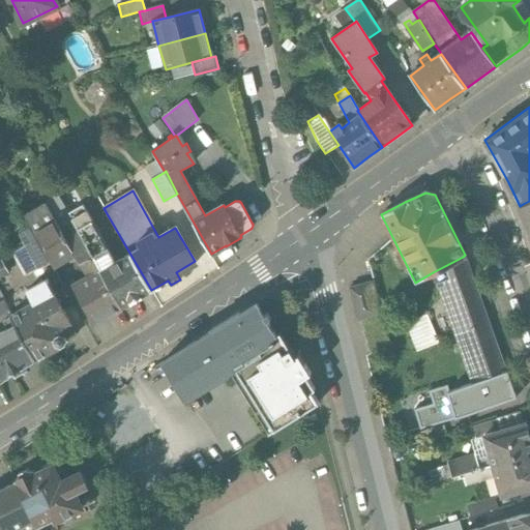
[(77,229),(59,198),(26,215),(41,243),(52,263),(54,265),(74,255),(82,261),(91,277),(85,281),(84,278),(72,285),(94,323),(121,306),(77,229)]
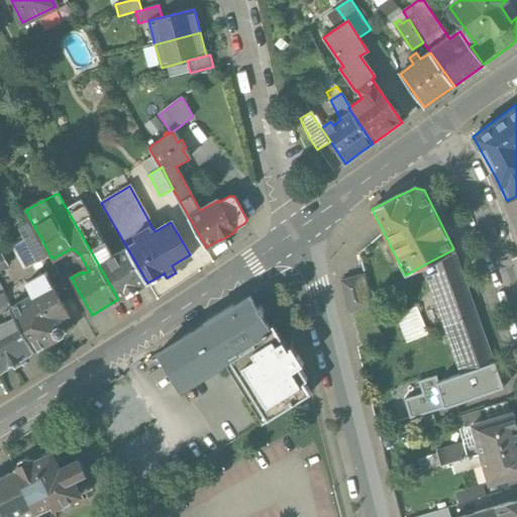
[(126,246),(110,255),(88,215),(75,223),(118,299),(147,283),(126,246)]
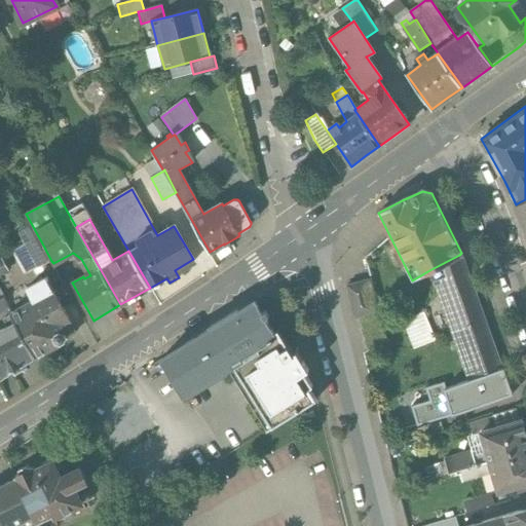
[(41,241),(29,249),(39,267),(51,261),(41,241)]
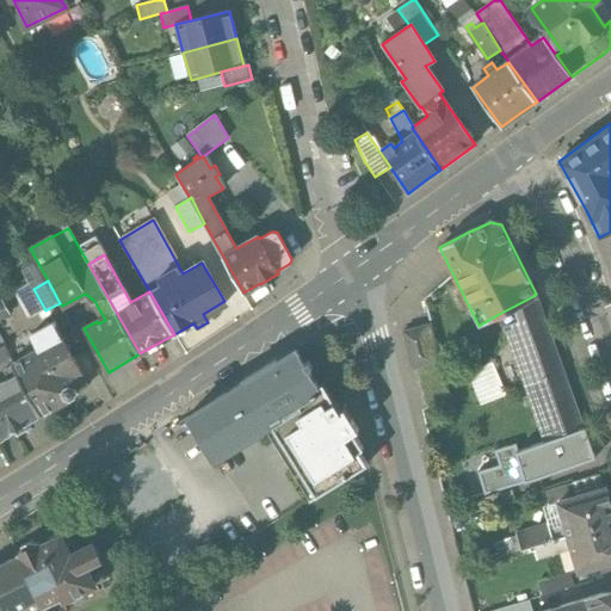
[(582,432),(534,296),(499,314),(544,443),(537,446),(547,471),(593,455),(585,432),(582,432)]
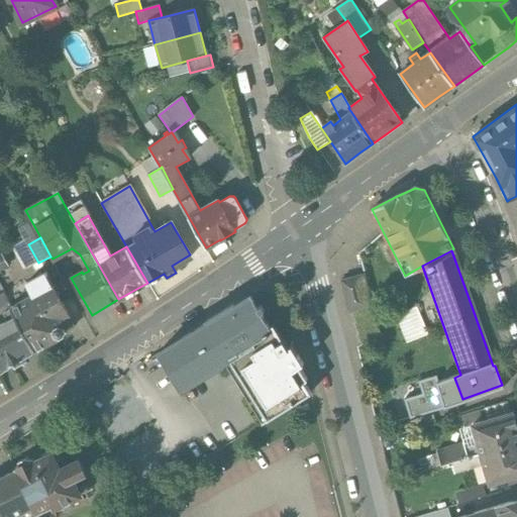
[(3,255),(0,256),(0,271),(8,267),(3,255)]
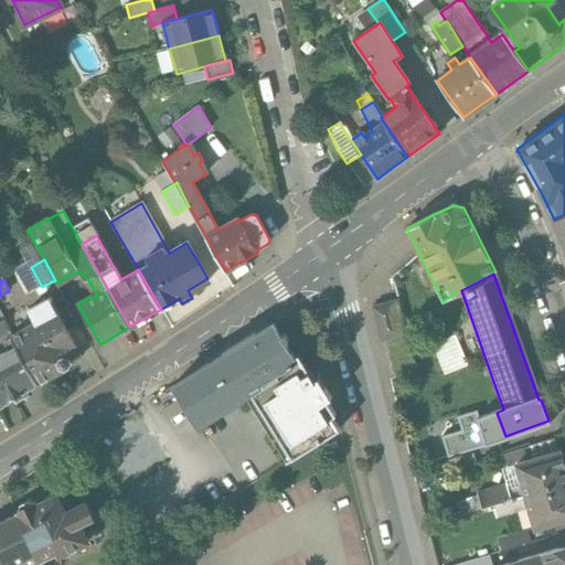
[(38,323),(12,337),(38,384),(72,363),(63,347),(73,341),(50,298),(30,311),(38,323)]
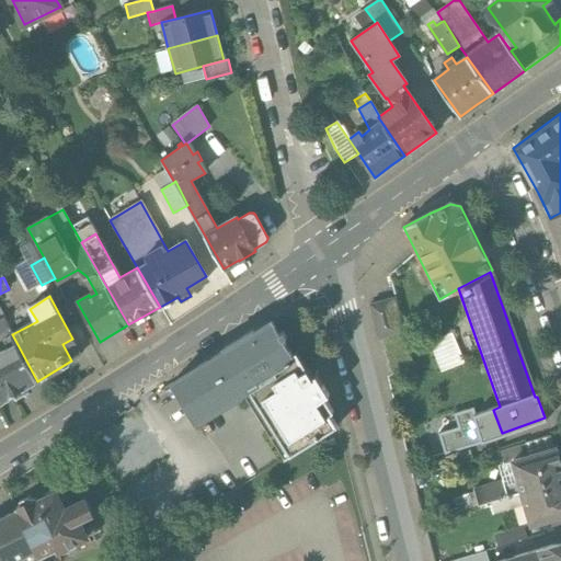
[(0,311),(0,403),(37,381),(12,334),(0,311)]
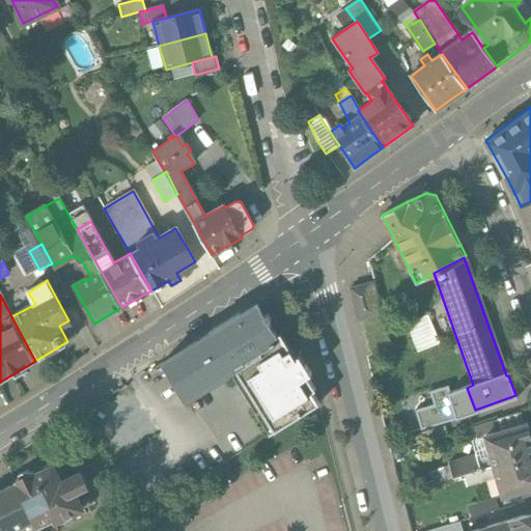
[(228,320),(213,330),(214,331),(196,342),(163,362),(186,400),(244,365),(247,363),(244,356),(277,335),(269,322),(272,319),(269,314),(264,316),(258,305),(259,305),(258,304),(241,314),(240,313),(228,320)]
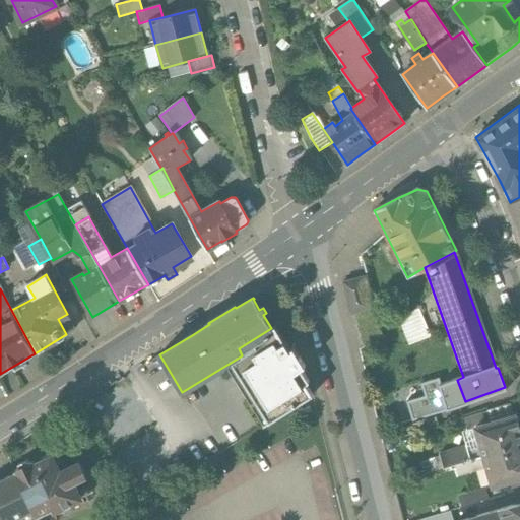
[(409,342),(431,334),(420,307),(399,315),(409,342)]
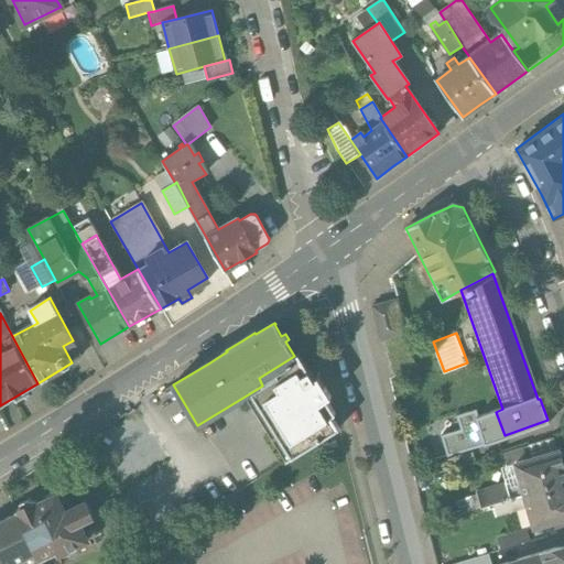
[(294,356),(259,378),(262,386),(259,388),(292,458),(316,443),(339,430),(332,418),(335,414),(326,401),(331,398),(325,388),(324,388),(317,377),(314,379),(299,355),(294,357),(294,356)]
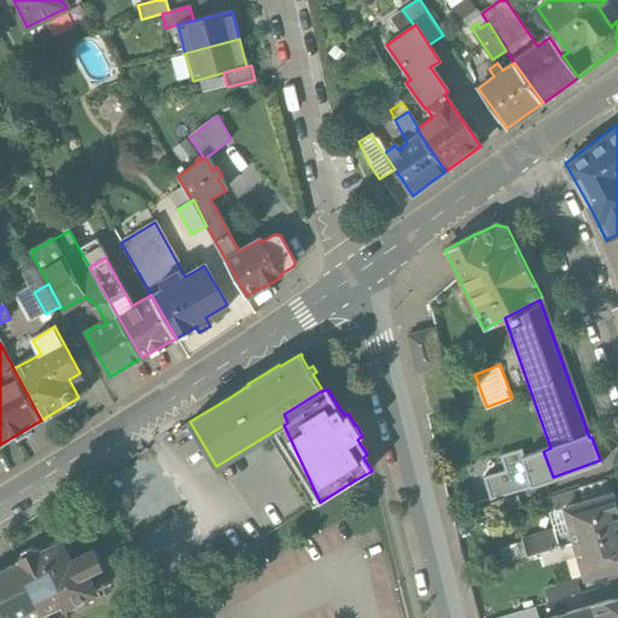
[(368,484),(354,488),(355,494),(371,491),(368,484)]
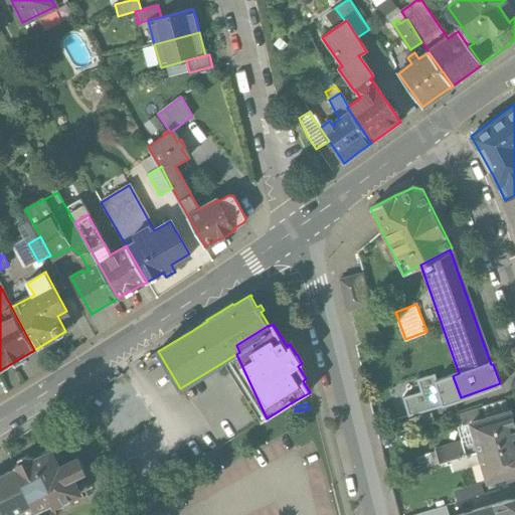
[(482,406),(456,414),(460,427),(470,424),(469,423),(486,418),(482,406)]
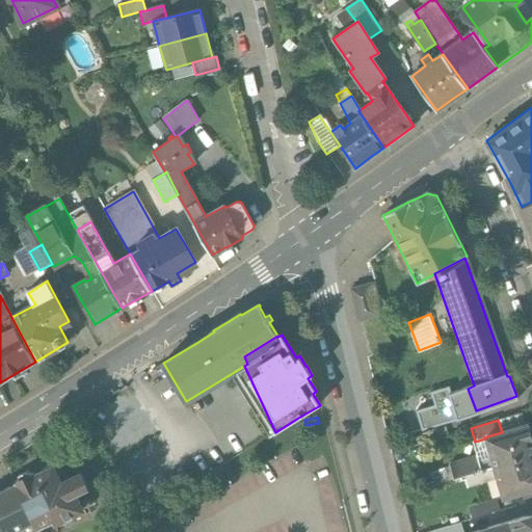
[(475,442),(472,443),(476,455),(447,463),(448,468),(452,480),(471,474),(531,455),(531,450),(529,441),(531,435),(531,434),(530,430),(525,427),(525,425),(502,432),(484,437),(485,439),(475,442)]
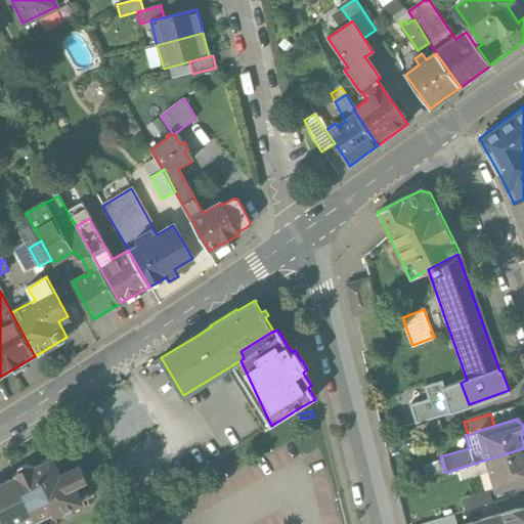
[(523,448),(464,467),(467,478),(489,472),(495,490),(523,481),(523,448)]
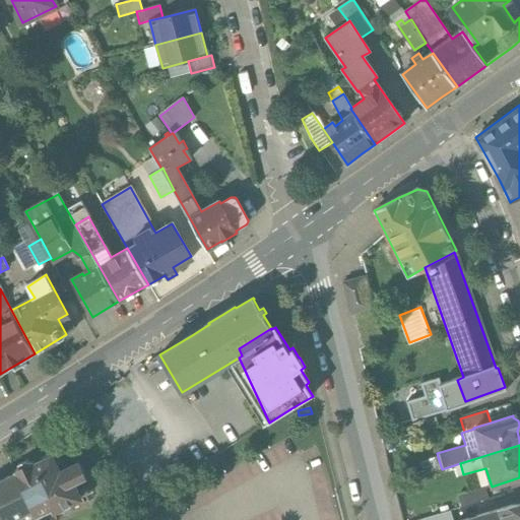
[(51,457),(36,464),(33,465),(31,463),(30,463),(26,461),(18,465),(17,470),(16,470),(17,472),(15,473),(33,510),(36,515),(53,507),(55,511),(63,507),(66,512),(74,508),(71,503),(80,498),(79,498),(91,492),(78,464),(66,470),(63,463),(55,466),(51,457)]
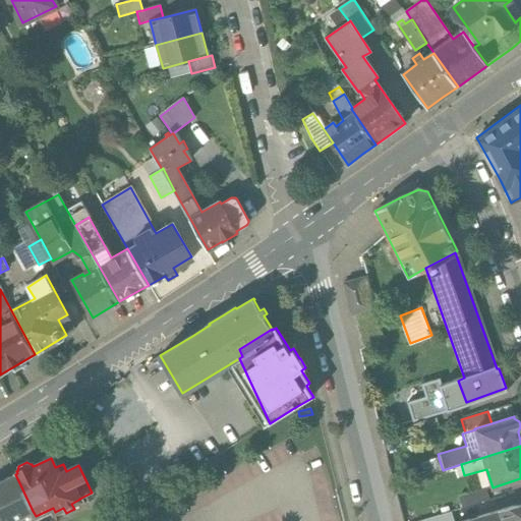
[(439,458),(431,460),(436,472),(443,470),(439,458)]
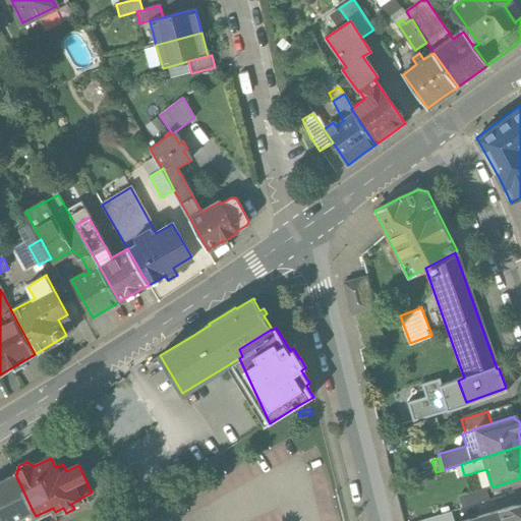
[(15,474),(0,481),(0,520),(11,520),(22,516),(33,511),(15,474)]
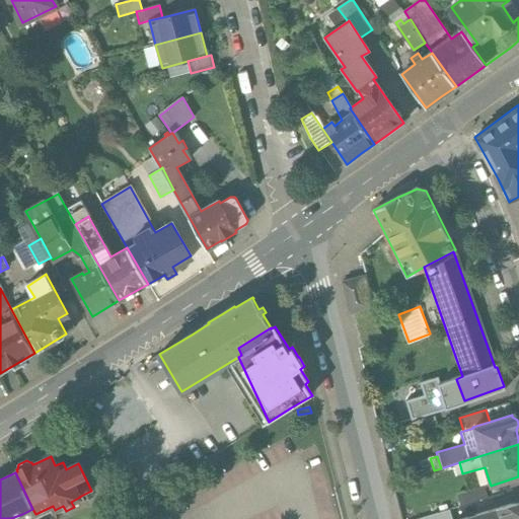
[(475,487),(456,493),(460,507),(479,501),(475,487)]
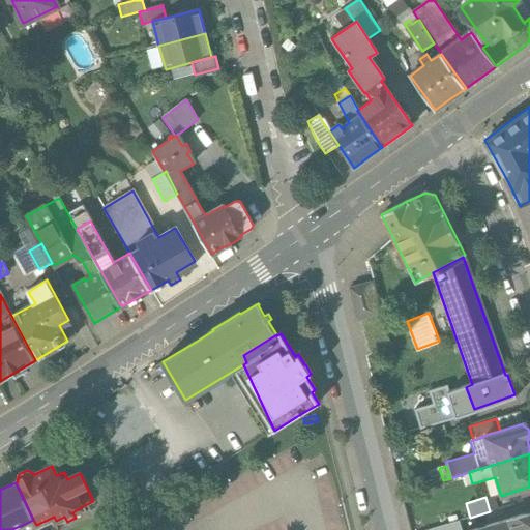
[(529,529),(529,510),(464,529),(529,529)]
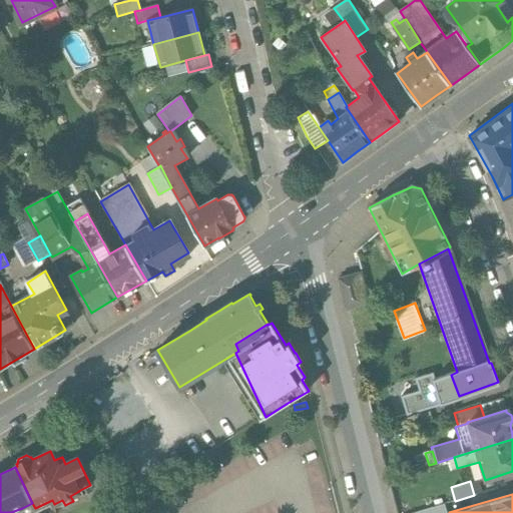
[(32,503),(22,508),(24,512),(36,512),(35,508),(32,503)]
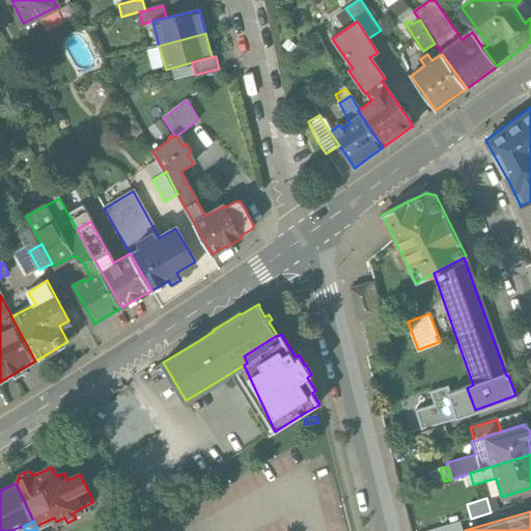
[(459,530),(457,522),(427,530),(459,530)]
